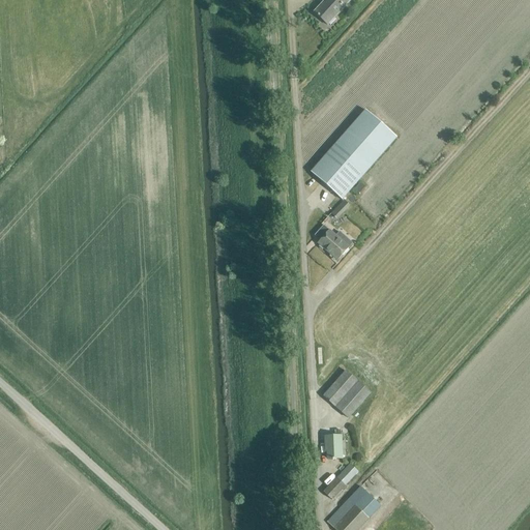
[(350,0),(349,0),(325,0),(314,12),(327,25),(350,0)]
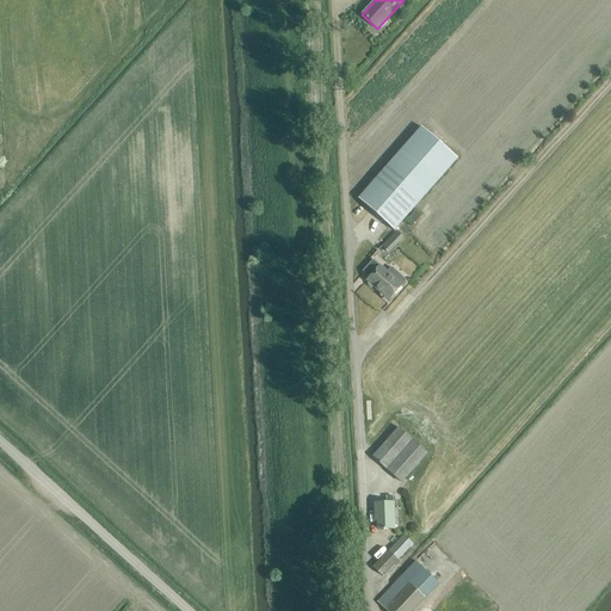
[(360,199),(395,229),(456,159),(423,129),(360,199)]
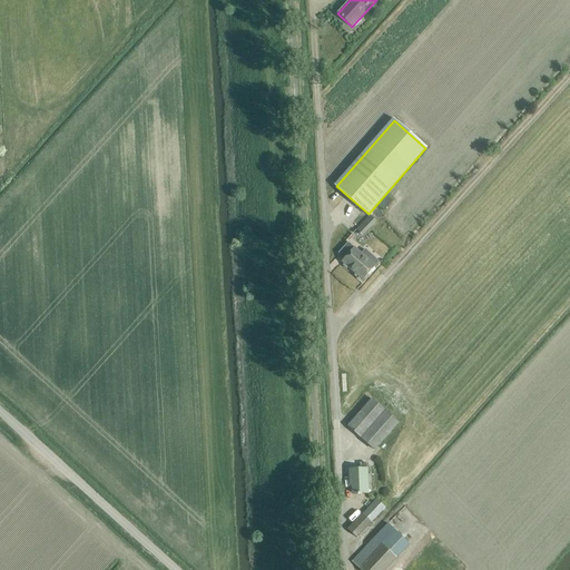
[(371,215),(356,228),(363,235),(377,220),(371,215)]
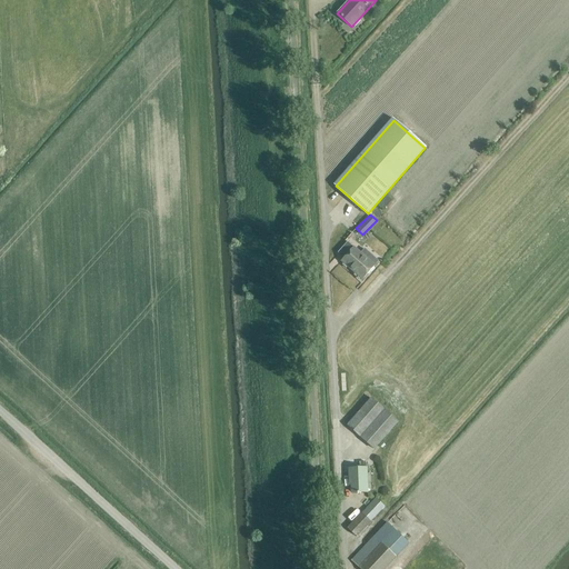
[(343,259),(341,261),(362,280),(375,266),(353,247),(353,248),(348,242),(338,252),(343,259)]
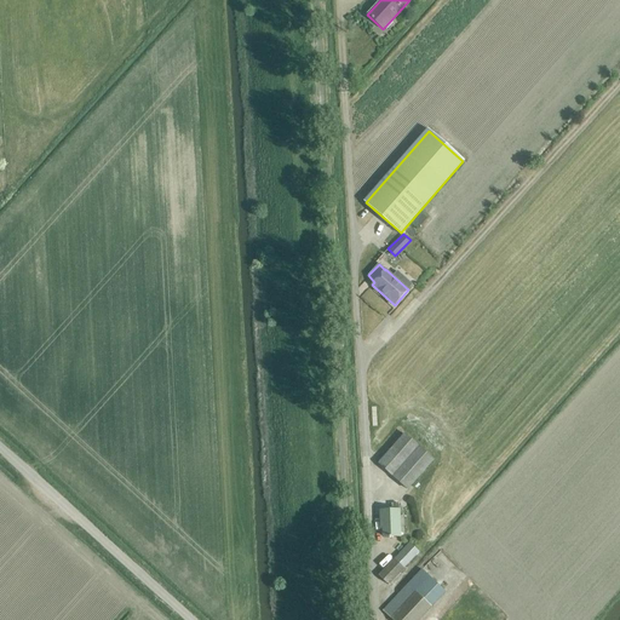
[(434,460),(405,434),(378,463),(407,489),(434,460)]
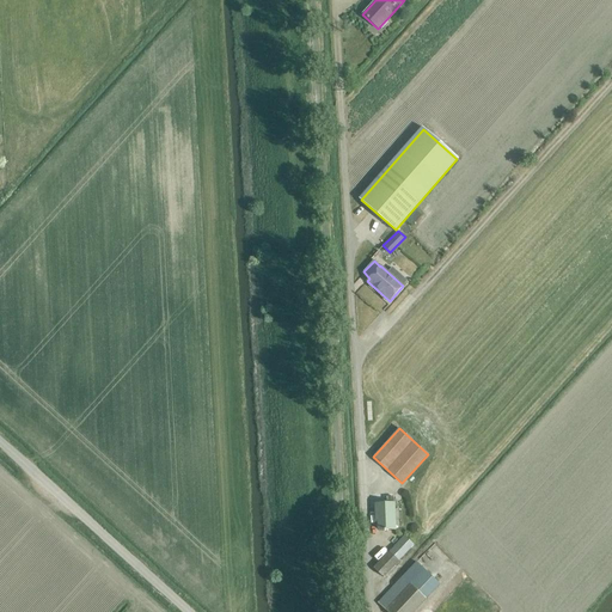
[(387,505),(375,505),(375,515),(378,515),(378,530),(383,530),(383,531),(385,531),(385,530),(393,530),(395,499),(387,499),(387,505)]
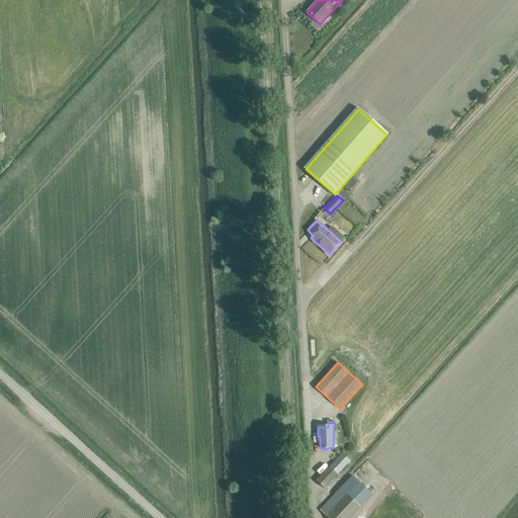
[(342,453),(316,481),(325,489),(337,476),(337,475),(350,461),(342,453)]
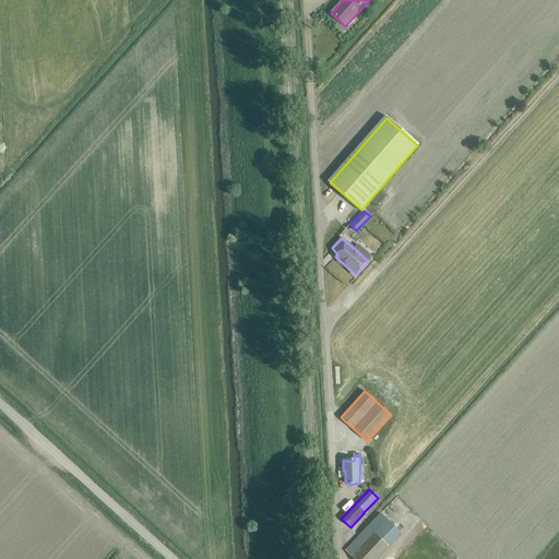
[(380,513),(345,551),(353,558),(377,558),(402,533),(380,513)]
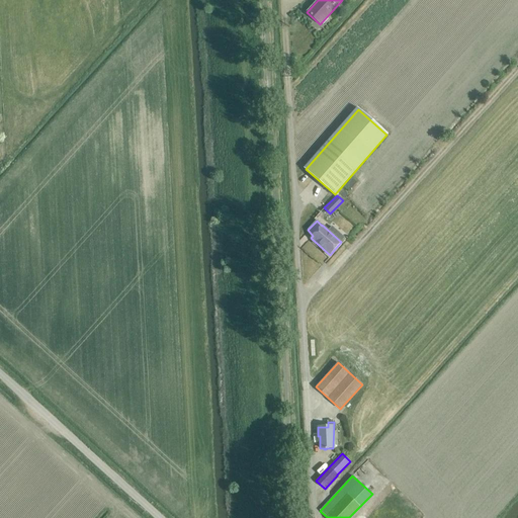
All buildings are outlined.
